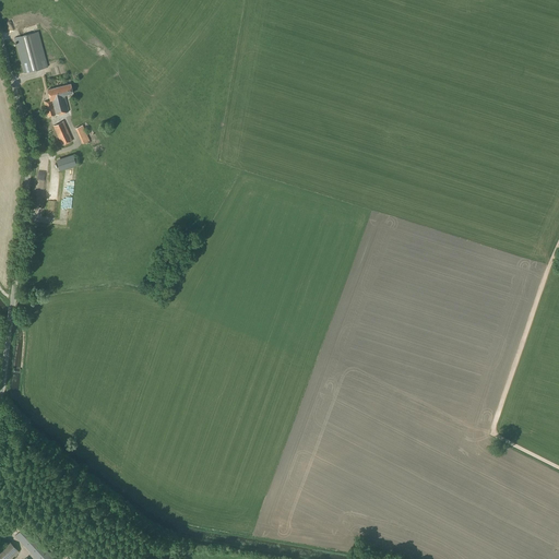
[(24,73),(42,69),(48,67),(38,32),(33,33),(14,38),(24,73)]
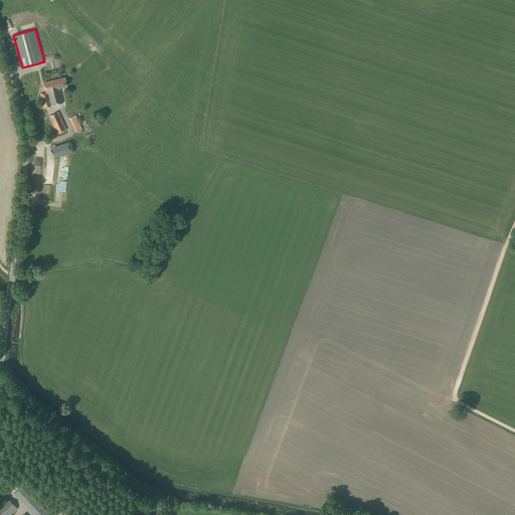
[(44,108),(63,103),(59,90),(59,88),(67,86),(65,77),(44,82),(46,93),(40,94),(44,108)]
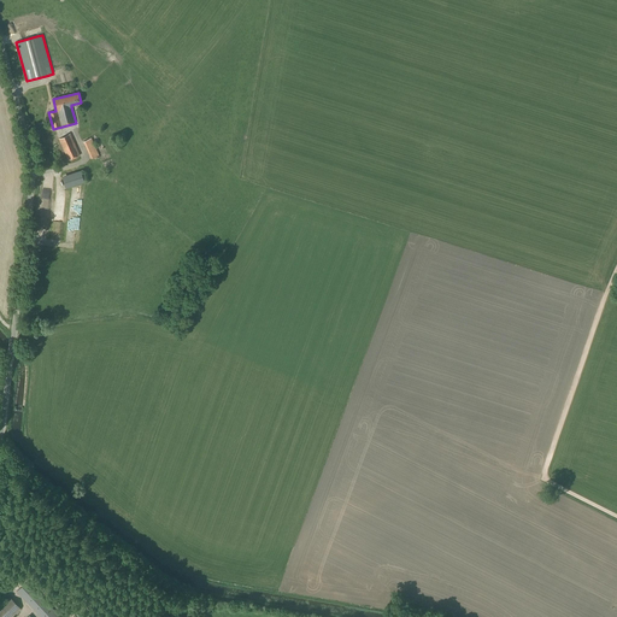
[(69,160),(80,156),(70,134),(59,140),(69,160)]
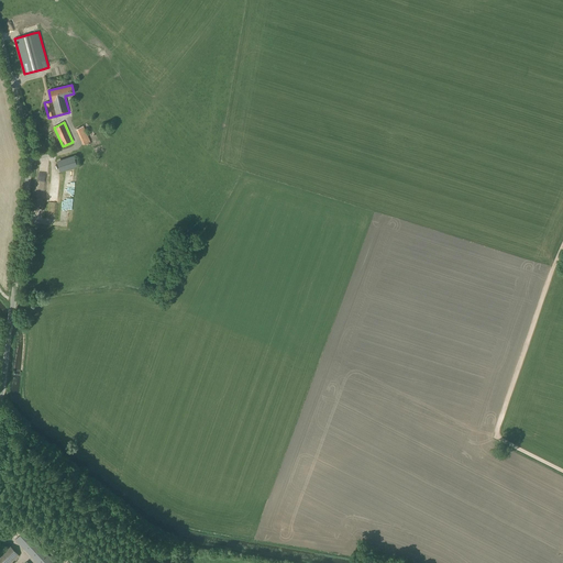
[(86,125),(78,129),(85,145),(92,142),(86,125)]
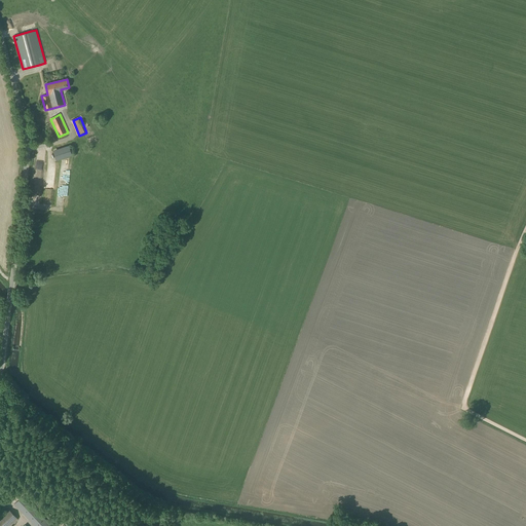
[(57,160),(72,155),(69,146),(53,150),(57,160)]
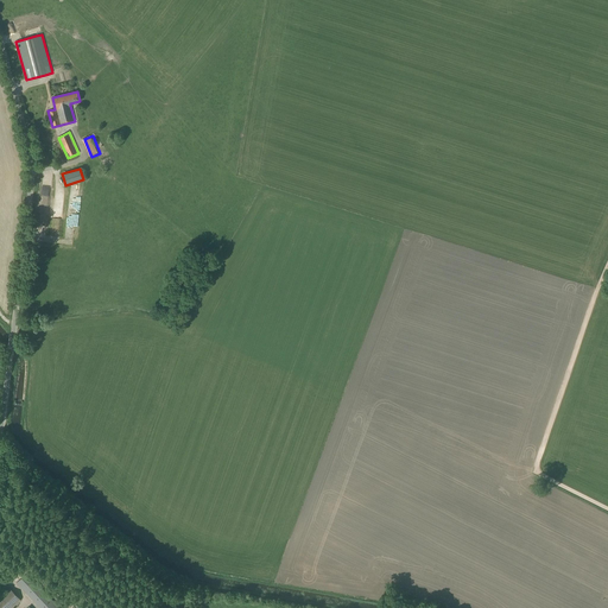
[(39,607),(58,607),(26,574),(17,583),(39,607)]
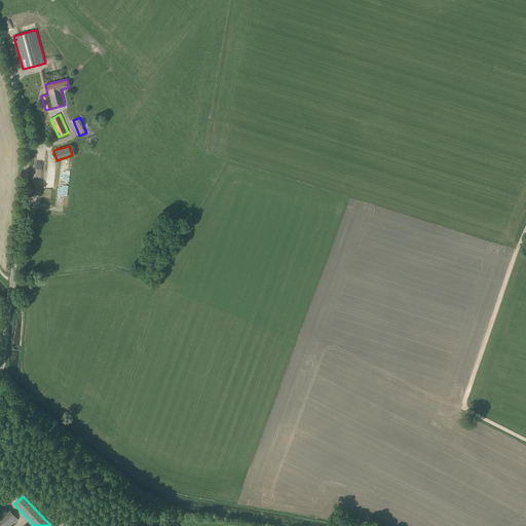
[(0,525),(9,525),(17,519),(9,510),(0,517),(0,525)]
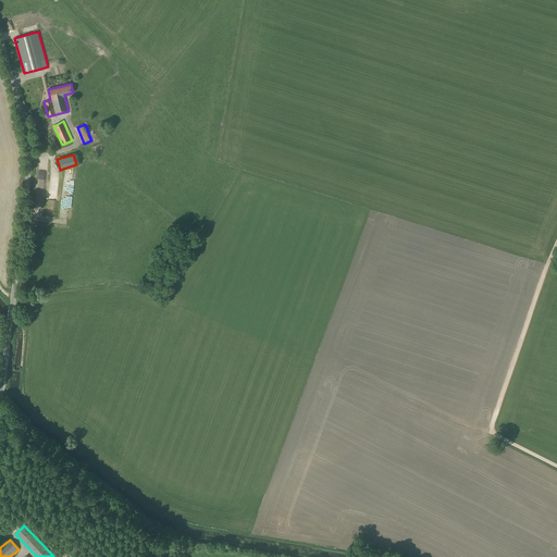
[(148,544),(145,549),(155,554),(158,546),(155,544),(153,546),(148,544)]
